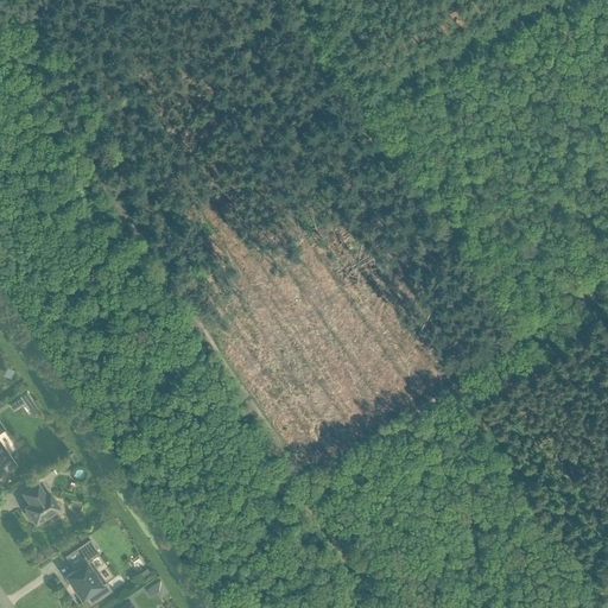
[(38,409),(40,398),(32,397),(30,406),(38,409)]
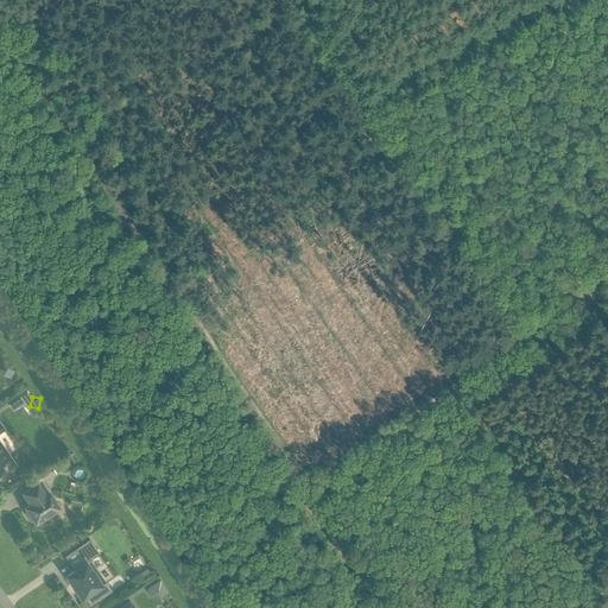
[(14,460),(8,458),(0,445),(0,432),(4,430),(0,424),(0,474),(6,470),(12,470),(14,460)]
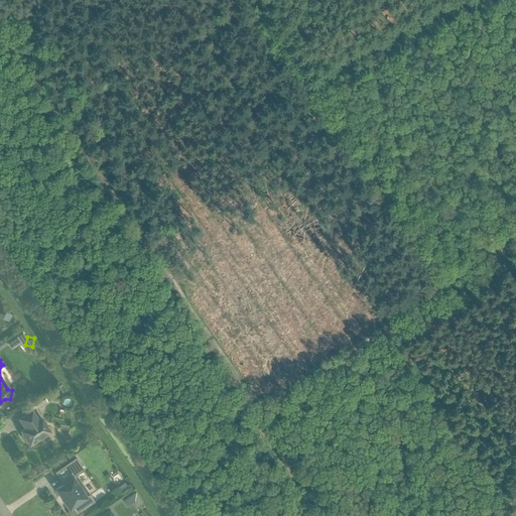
[(28,405),(32,411),(46,402),(42,396),(28,405)]
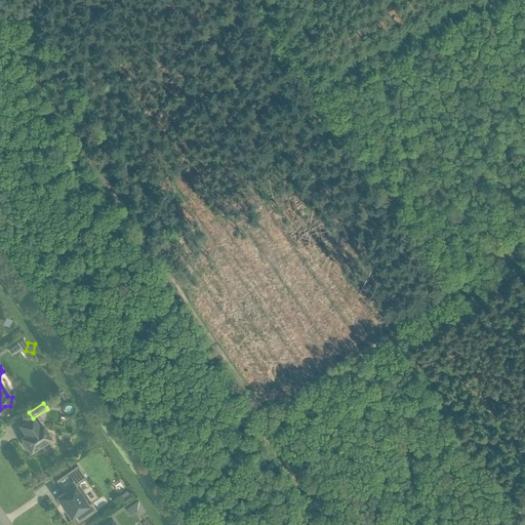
[(50,435),(45,434),(41,427),(37,429),(31,418),(18,427),(26,436),(21,439),(23,442),(22,443),(26,450),(27,449),(29,452),(43,443),(48,444),(50,435)]
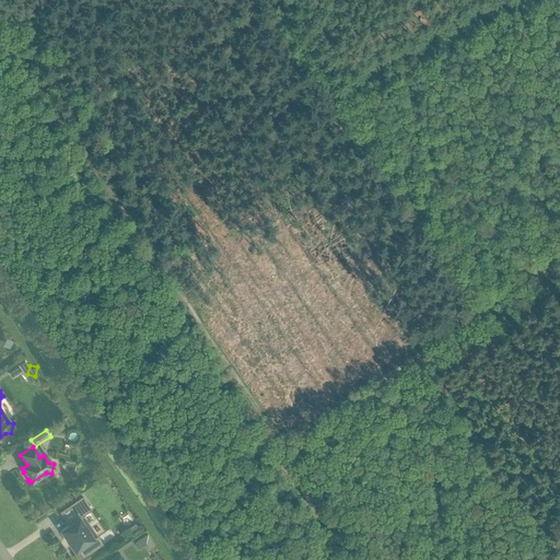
[(59,532),(73,553),(78,550),(82,558),(103,545),(97,536),(92,539),(79,520),(92,511),(82,497),(69,506),(74,515),(66,522),(68,526),(59,532)]
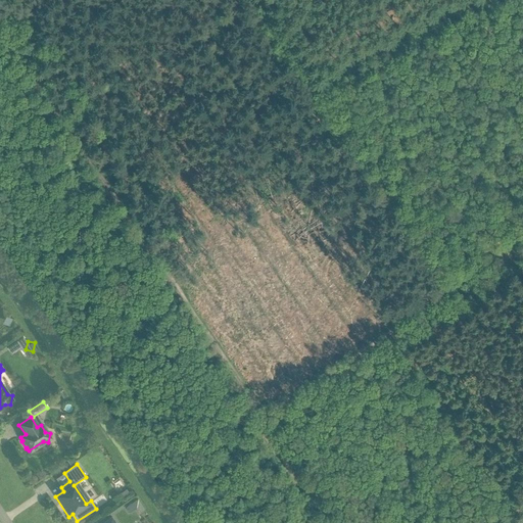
[(119,495),(122,501),(129,495),(125,490),(119,495)]
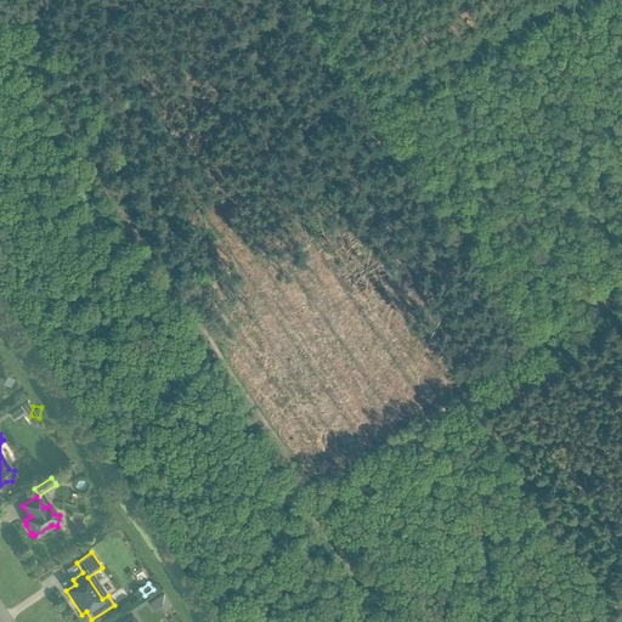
[(170,606),(162,595),(148,605),(153,611),(160,606),(164,611),(170,606)]
